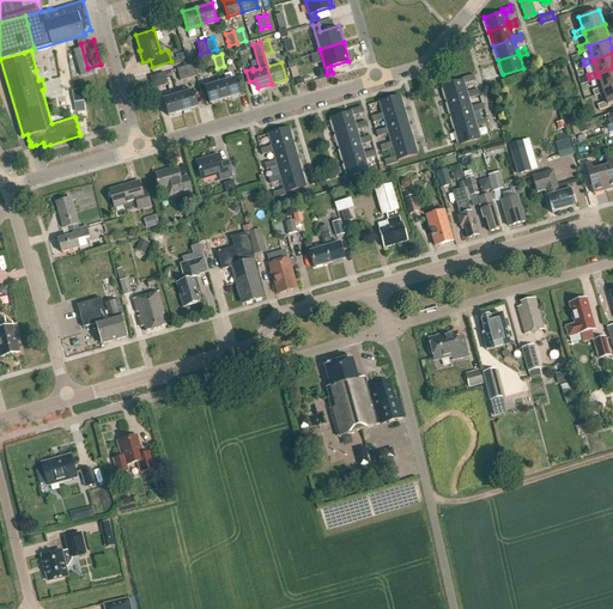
[(217,68),(213,56),(205,59),(208,71),(217,68)]
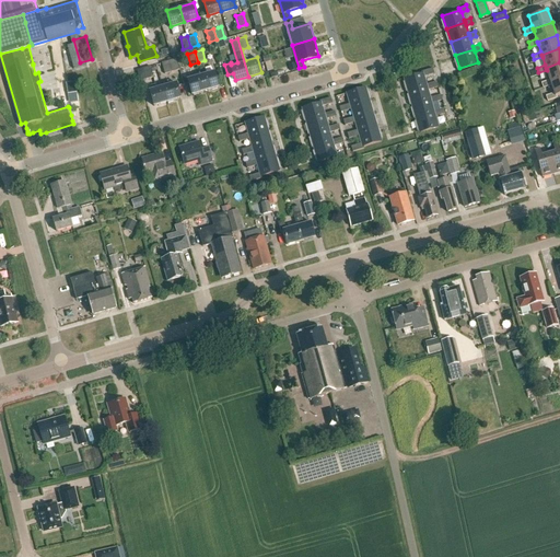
[(176,57),(170,59),(172,70),(179,68),(176,57)]
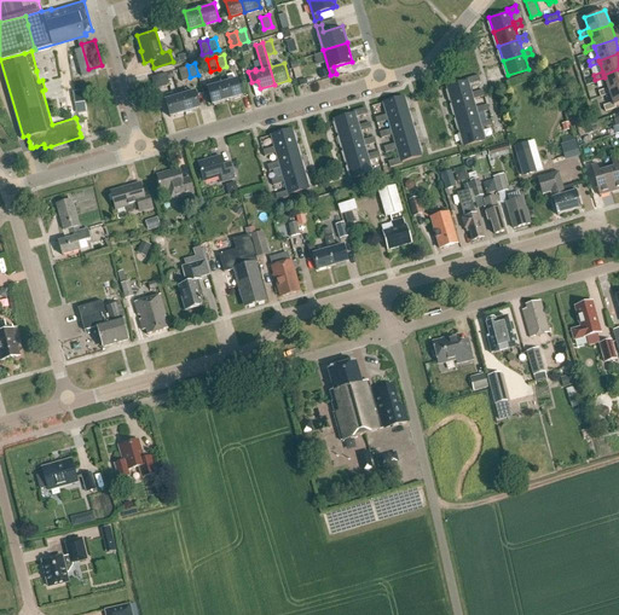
[(190,77),(187,65),(179,68),(183,80),(190,77)]
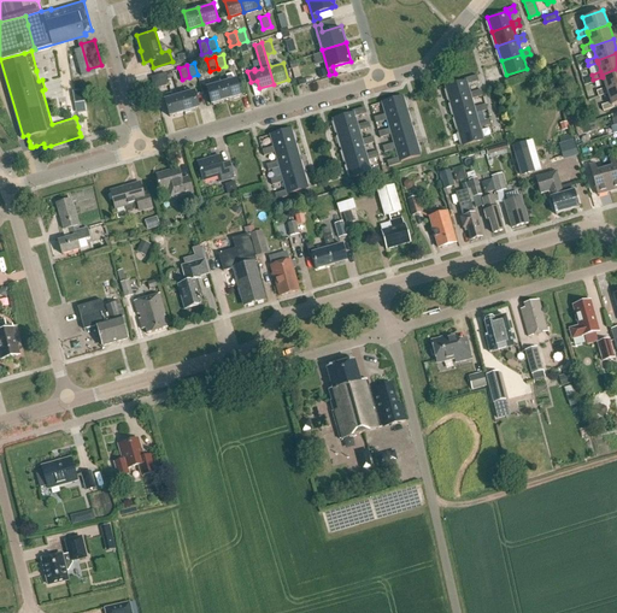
[(599,94),(607,92),(606,89),(616,84),(616,69),(601,75),(603,77),(605,86),(597,89),(599,94)]
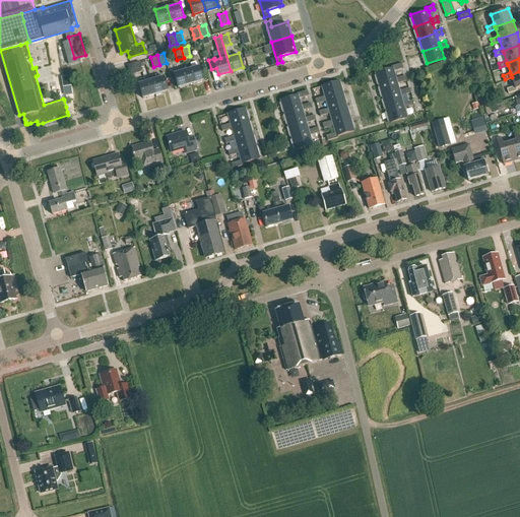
[(135,72),(142,70),(139,60),(132,62),(135,72)]
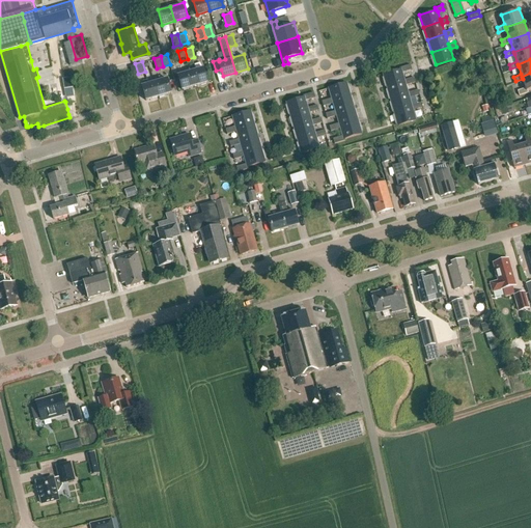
[(383,73),(387,85),(404,80),(403,78),(401,71),(408,68),(407,63),(399,65),(399,67),(383,73)]
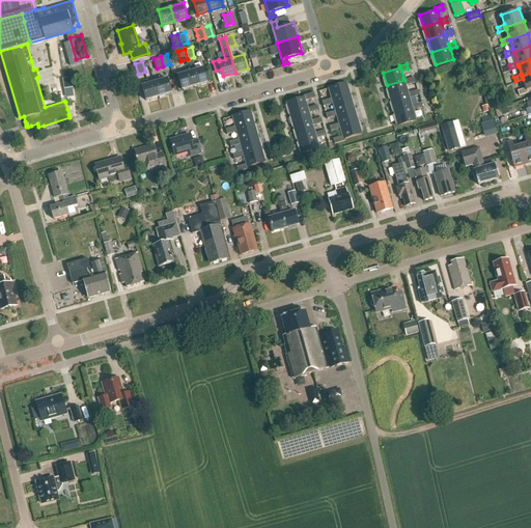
[(194,64),(190,66),(195,84),(207,80),(203,66),(195,68),(194,64)]
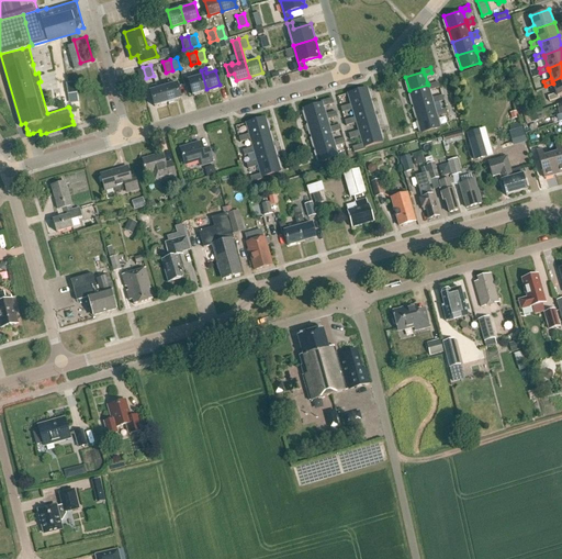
[(197,75),(189,77),(193,92),(206,89),(201,70),(195,71),(197,75)]
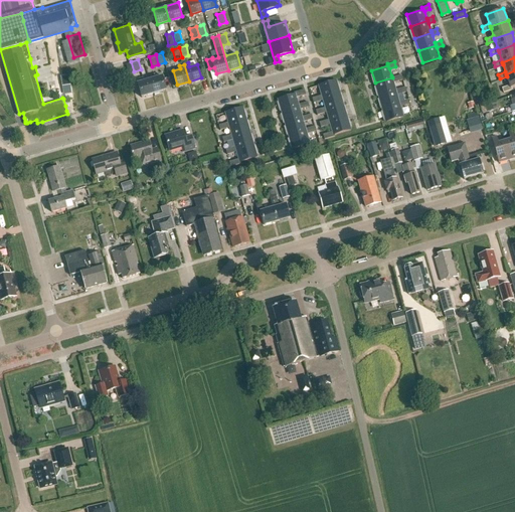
[(514,70),(506,74),(507,76),(509,83),(502,87),(504,91),(512,88),(511,87),(514,84),(514,70)]
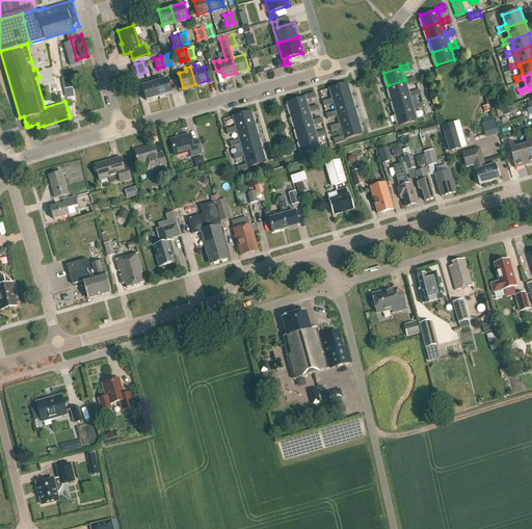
[(71,75),(64,76),(62,77),(63,86),(64,86),(73,85),(71,75)]
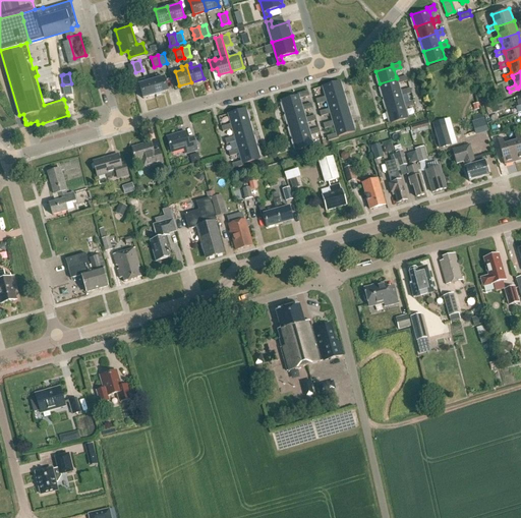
[(163,75),(152,78),(156,93),(167,90),(163,75)]
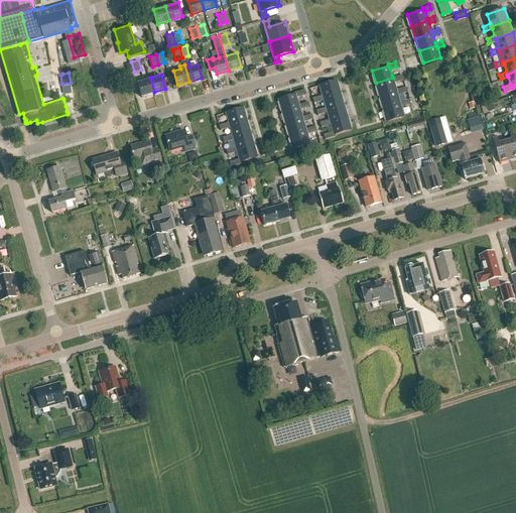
[(376,83),(379,95),(396,90),(396,88),(394,81),(400,79),(398,75),(392,76),(393,78),(376,83)]
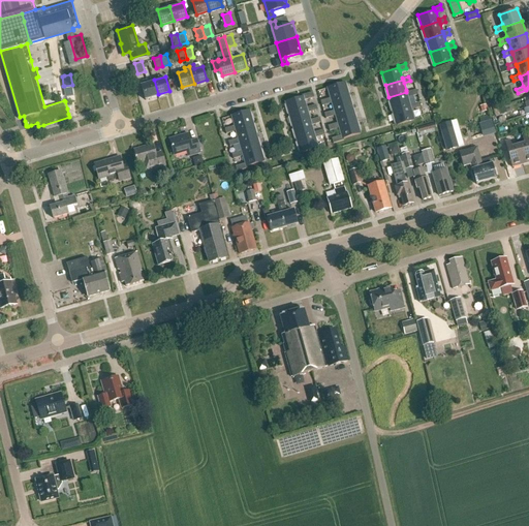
[(158,94),(154,80),(148,82),(147,78),(143,79),(144,83),(142,84),(146,98),(158,94)]
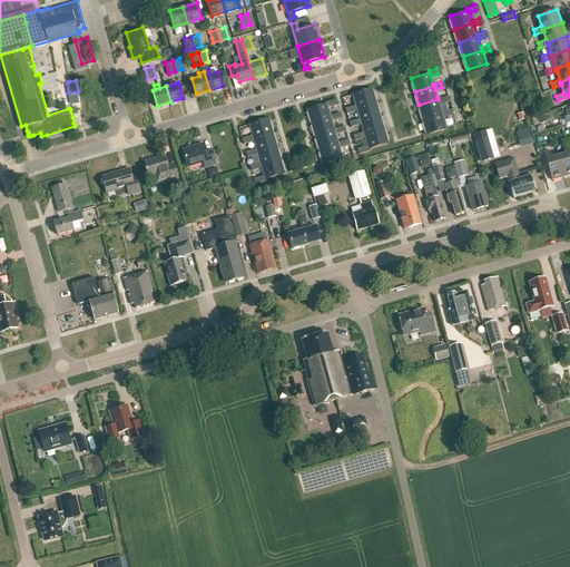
[(351,110),(357,108),(357,106),(376,100),(372,87),(353,93),(356,104),(350,106),(351,110)]
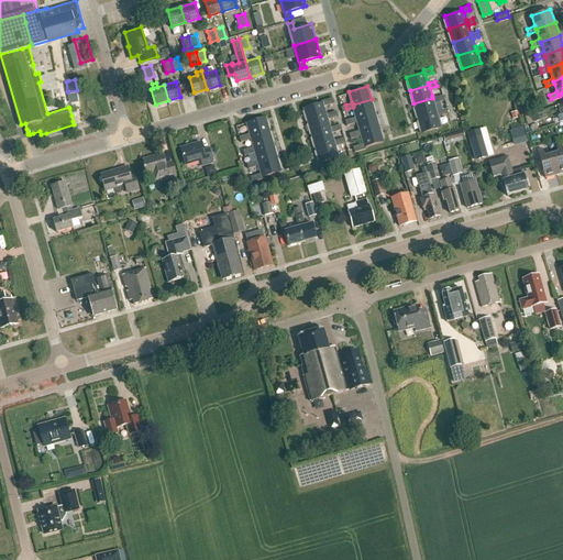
[(440,99),(439,95),(432,96),(432,98),(414,103),(418,118),(437,112),(435,110),(433,101),(440,99)]
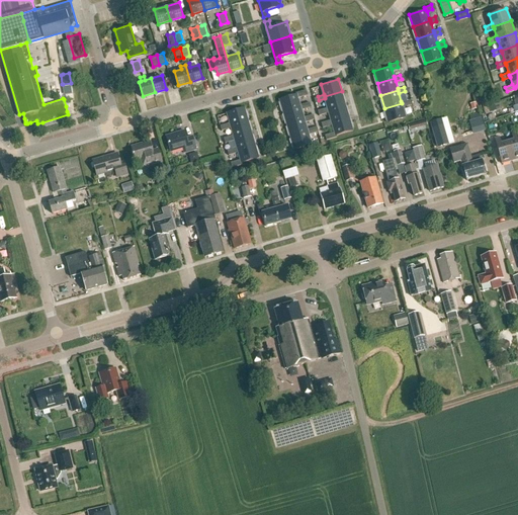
[(279,98),(283,110),(300,105),(299,103),(297,96),(304,94),(303,89),(295,91),(295,93),(279,98)]
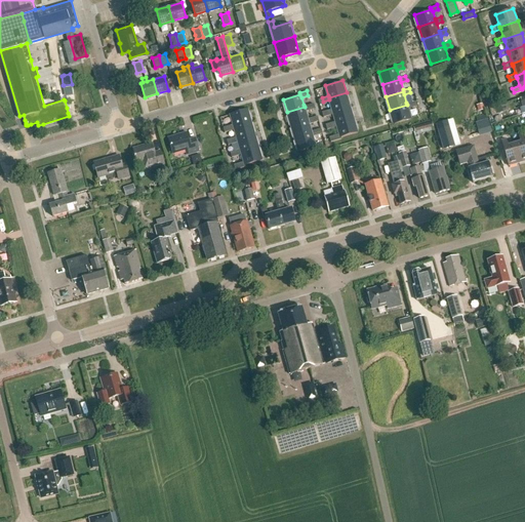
[(327,114),(333,113),(332,111),(350,106),(347,92),(329,97),(329,99),(331,108),(325,110),(327,114)]
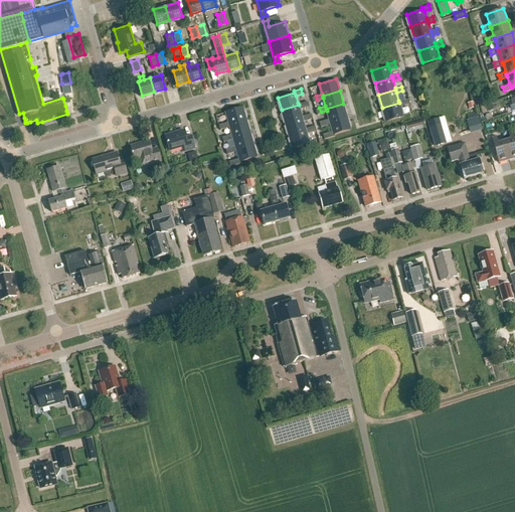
[(486,97),(478,100),(483,112),(495,108),(492,101),(488,103),(486,97)]
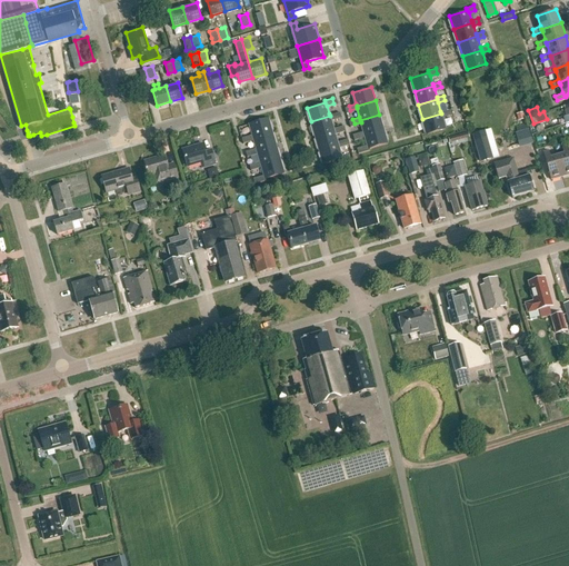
[(441,113),(422,119),(426,132),(445,127),(442,116),(449,115),(447,109),(440,111),(441,113)]
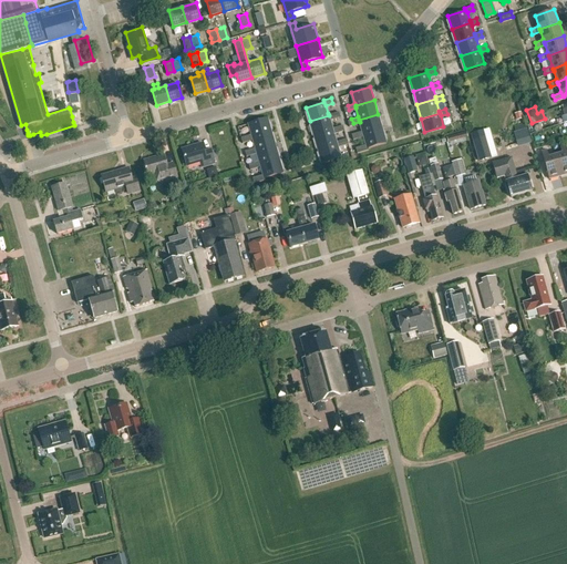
[(310,121),(313,134),(332,129),(332,126),(330,119),(337,116),(334,111),(328,113),(329,115),(310,121)]
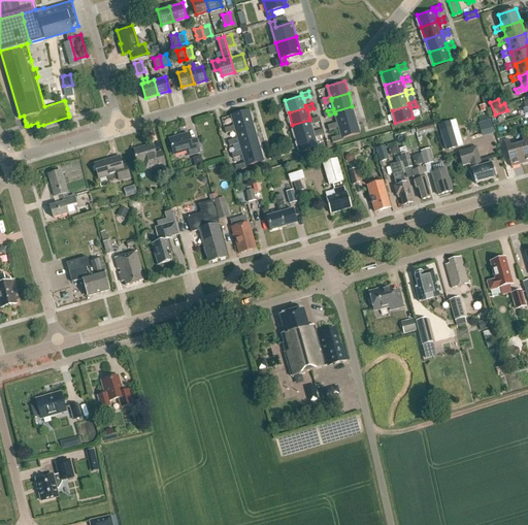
[(332,127),(338,126),(338,124),(356,119),(352,106),(334,111),(335,113),(337,121),(331,123),(332,127)]
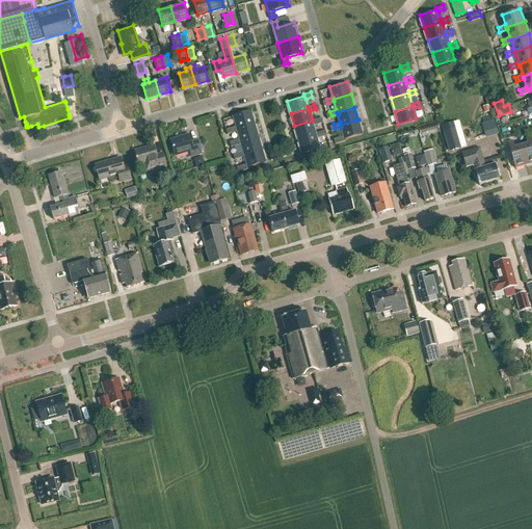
[(231,131),(237,129),(237,127),(255,122),(250,109),(233,114),(236,125),(230,126),(231,131)]
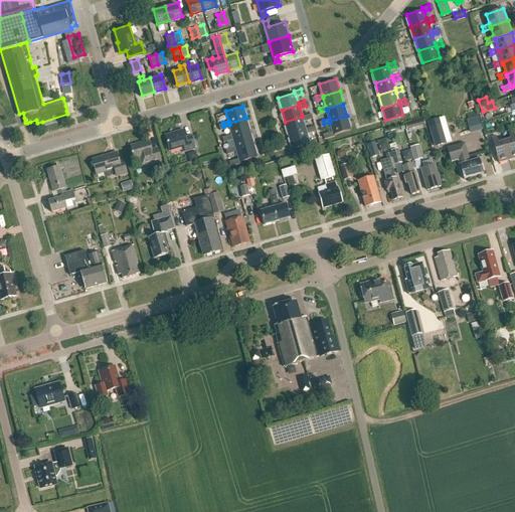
[(466,113),(470,129),(482,125),(478,110),(466,113)]
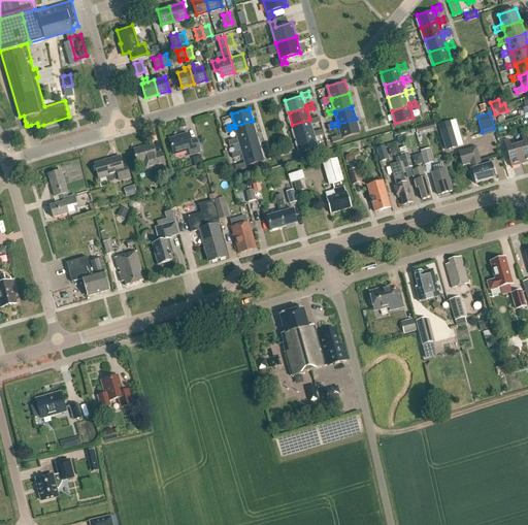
[(292,125),(296,138),(314,133),(312,130),(310,123),(317,121),(316,116),(309,118),(309,120),(292,125)]
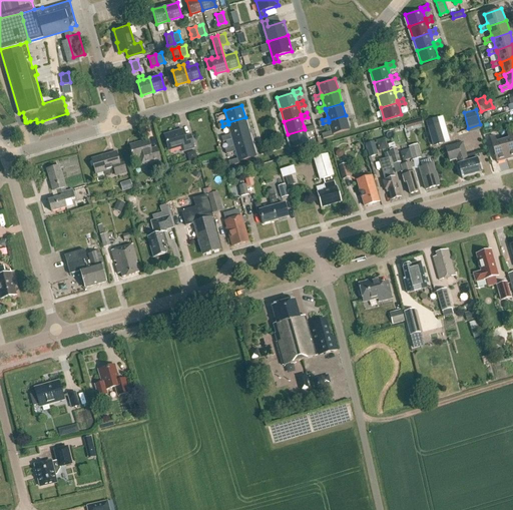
[(329,120),(329,122),(332,129),(326,131),(327,136),(334,134),(333,132),(349,127),(346,115),(329,120)]
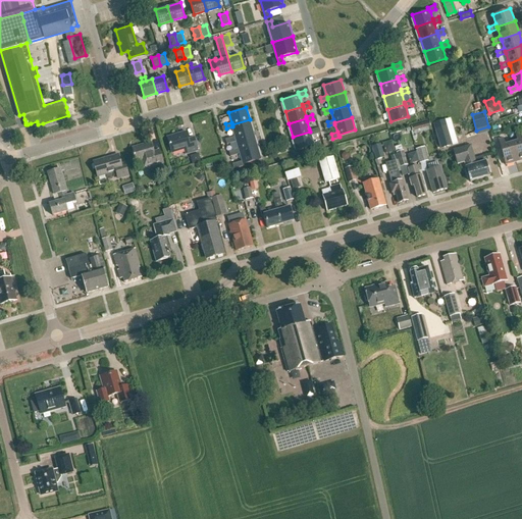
[(230,141),(237,140),(236,137),(253,133),(250,119),(232,124),(232,126),(236,135),(229,137),(230,141)]
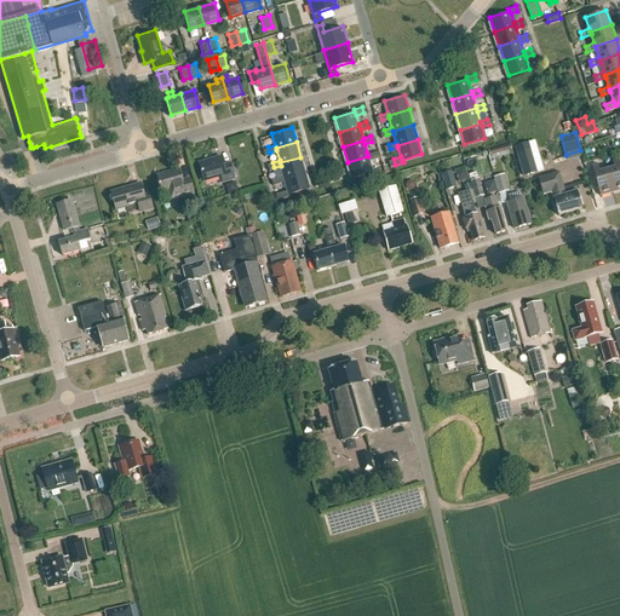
[(488,148),(489,154),(511,147),(510,142),(488,148)]
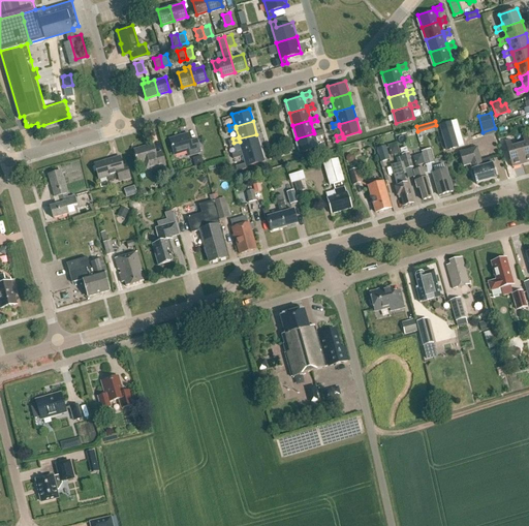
[(453,125),(441,128),(446,149),(459,146),(453,125)]
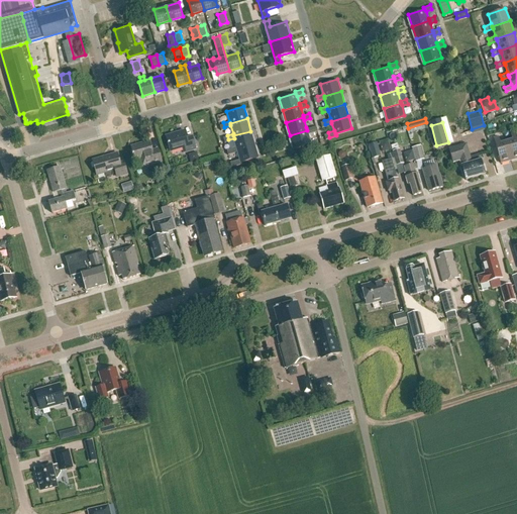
[(307,130),(290,135),(294,147),(311,142),(308,132),(314,130),(312,126),(306,127),(307,130)]
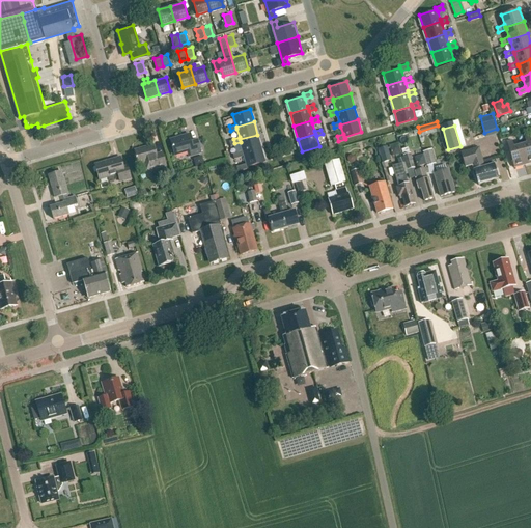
[(189,154),(201,150),(197,138),(191,139),(189,132),(170,138),(174,154),(188,149),(189,154)]
